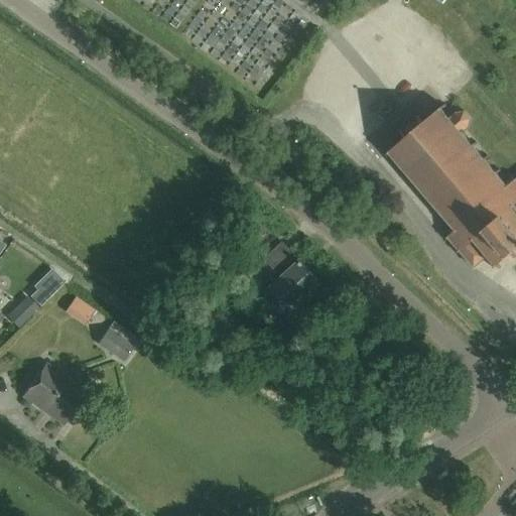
[(445,106),(444,104),(422,122),(418,117),(421,115),(420,113),(396,134),(397,136),(401,132),(405,137),(384,155),(385,156),(388,153),(396,162),(393,165),(394,167),(398,164),(408,175),(404,178),(406,180),(410,177),(419,188),(416,192),(417,194),(421,190),(431,203),(427,206),(429,208),(432,205),(443,217),(439,220),(441,221),(444,219),(452,227),(443,234),(446,237),(444,239),(445,241),(448,238),(458,251),(456,252),(458,254),(460,252),(473,267),(487,256),(494,264),(491,267),(493,269),(496,266),(499,270),(501,268),(498,265),(508,256),(512,261),(515,257),(515,178),(515,179),(512,176),(504,183),(495,172),(499,169),(498,168),(494,172),(484,160),(488,156),(487,155),(483,158),(472,146),(475,143),(475,140),(470,144),(460,132),(468,126),(471,118),(465,111),(455,113),(448,118),(441,109),(445,106)]
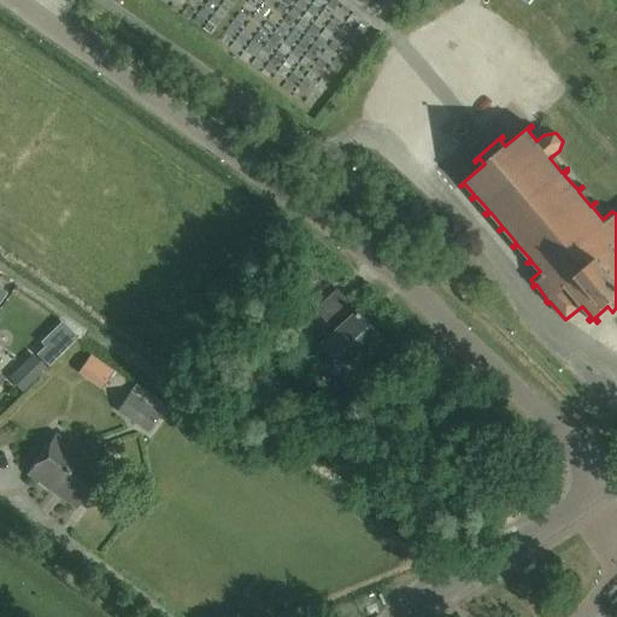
[(358,313),(338,291),(316,311),(336,333),(324,345),(348,370),(383,338),(359,312),(358,313)]
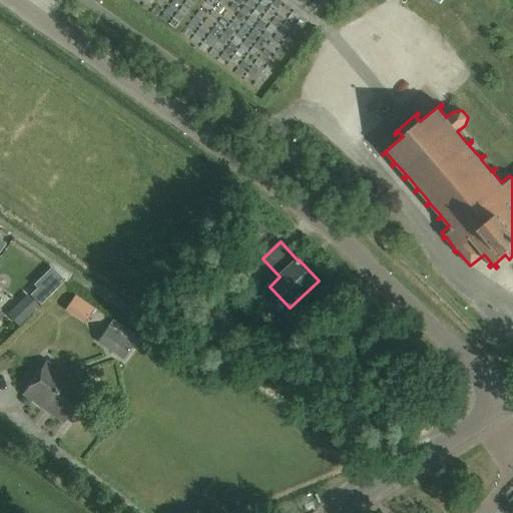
[(39,307),(27,296),(7,315),(19,327),(39,307)]
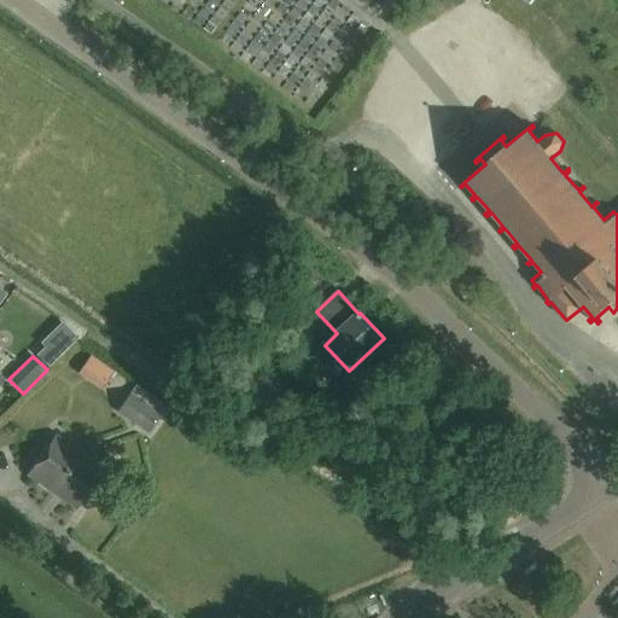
[(168,407),(138,385),(117,412),(147,435),(168,407)]
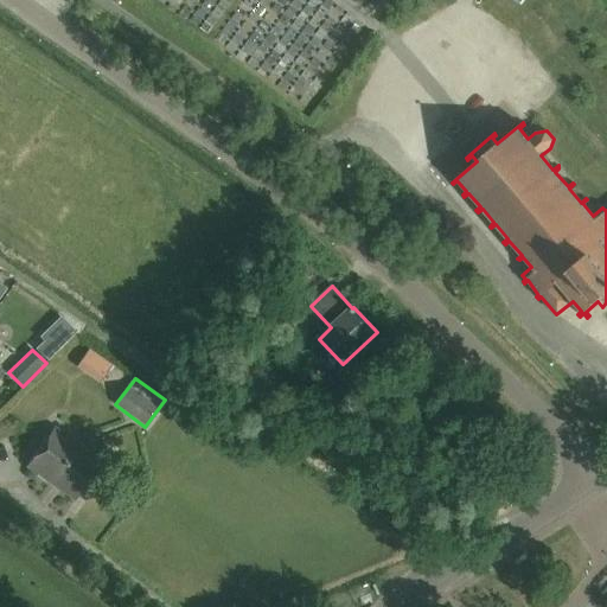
[(102,462),(53,428),(26,467),(75,502),(102,462)]
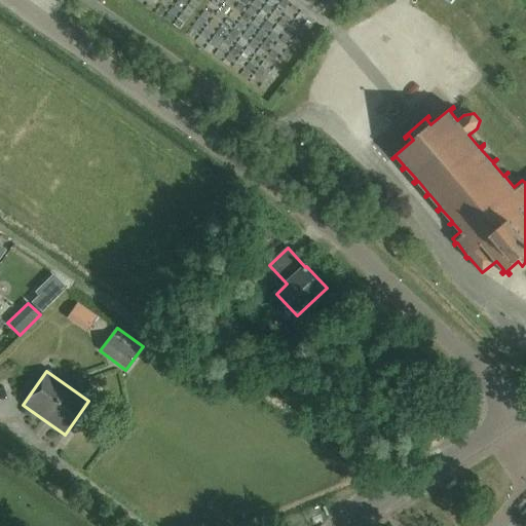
[(497,518),(512,502),(503,495),(490,511),(497,518)]
